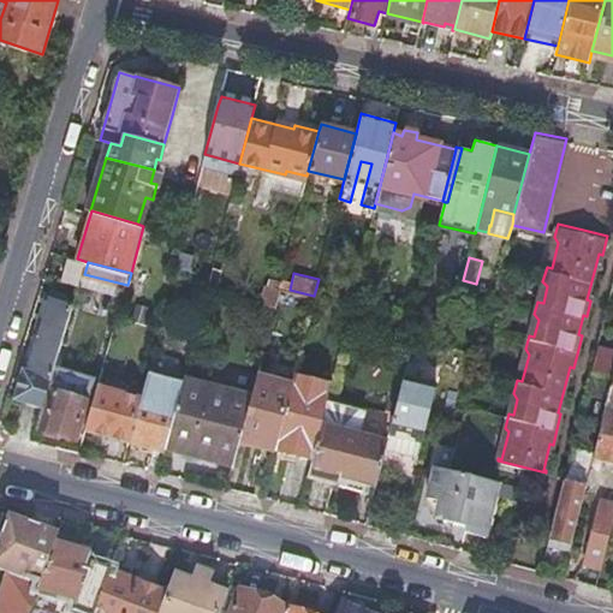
[(128,285),(84,274),(82,284),(125,295),(128,285)]
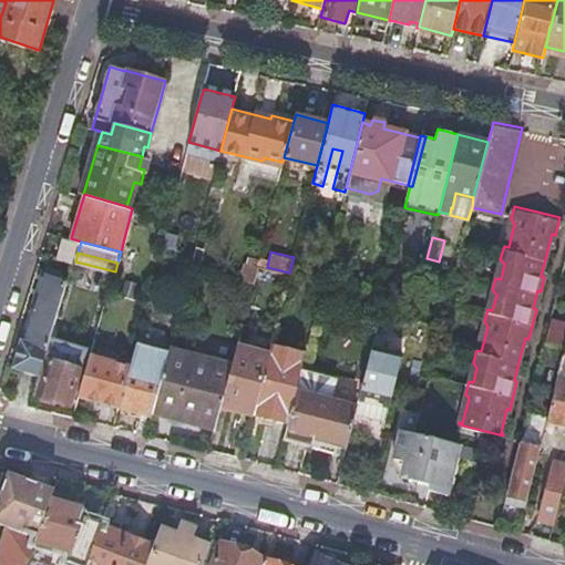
[(68,285),(70,278),(45,271),(26,340),(23,339),(14,367),(41,375),(47,358),(53,337),(57,322),(68,285)]
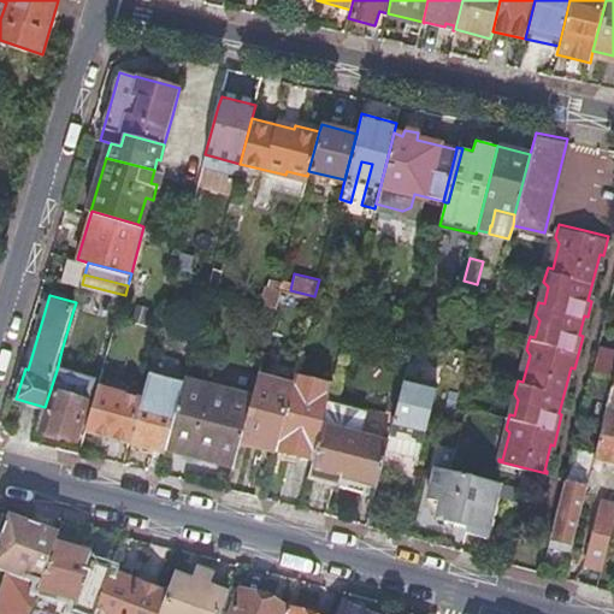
[(276,448),(312,458),(328,394),(341,342),(305,334),(296,366),(293,383),(276,447),(276,448)]
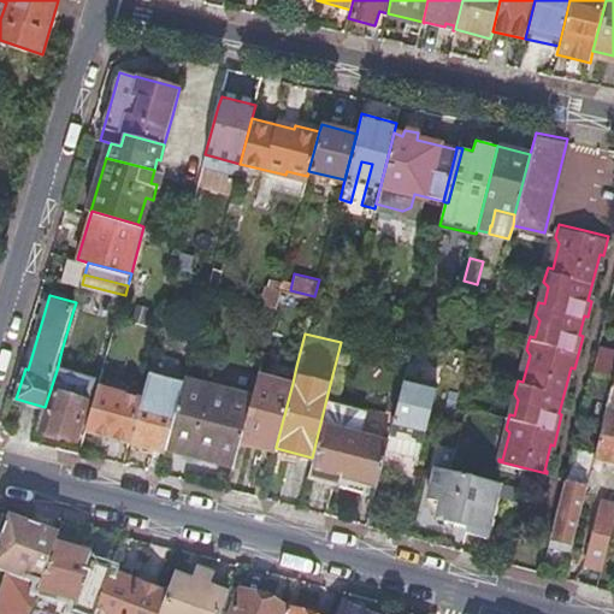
[(387,447),(419,455),(447,343),(415,334),(396,412),(387,447)]
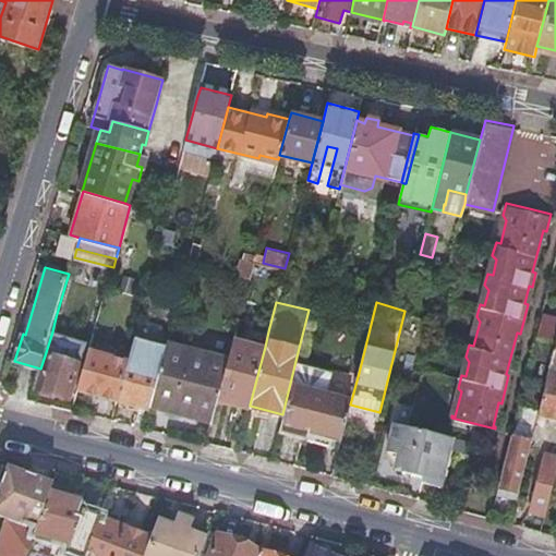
[(538,335),(555,339),(555,318),(543,315),(538,335)]
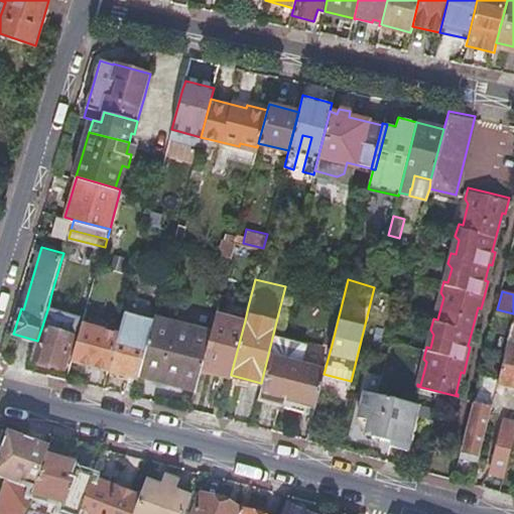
[(216,312),(245,320),(248,306),(228,301),(226,307),(217,305),(216,312)]
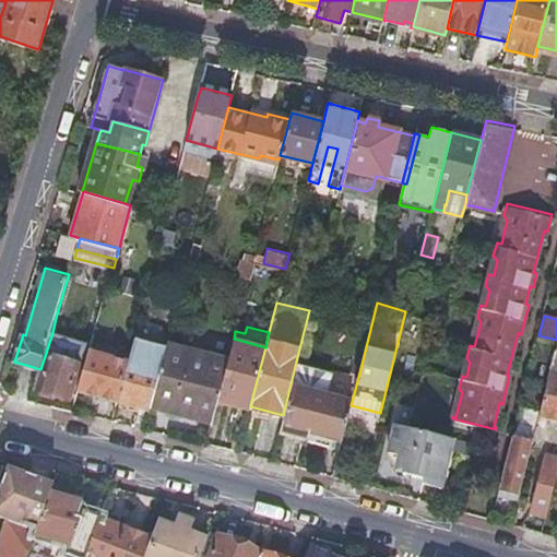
[(48,354),(38,388),(73,399),(83,363),(90,343),(52,332),(46,353),(48,354)]
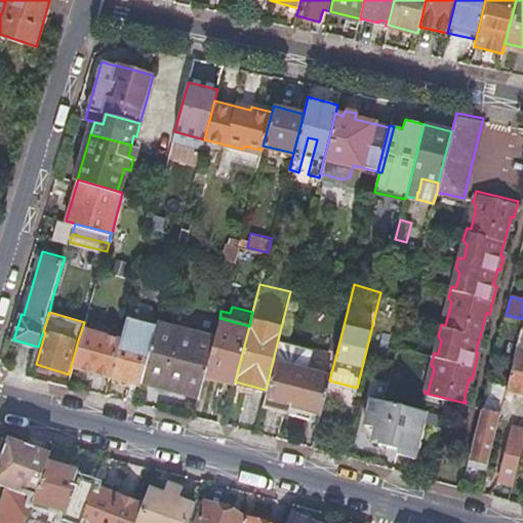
[(519,338),(520,334),(522,326),(522,319),(506,315),(500,334),(519,338)]
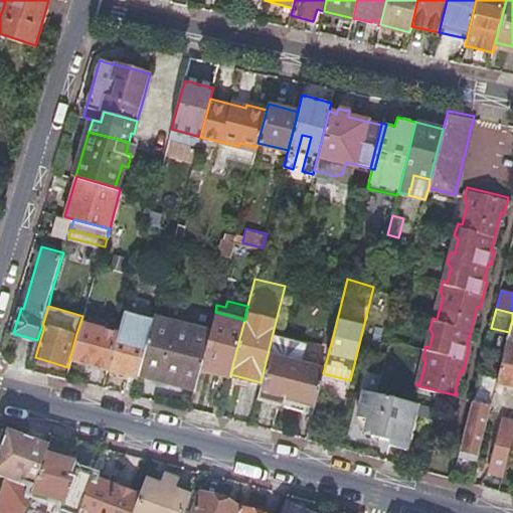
[(201,367),(230,375),(230,374),(230,373),(244,320),(215,312),(210,329),(201,367)]
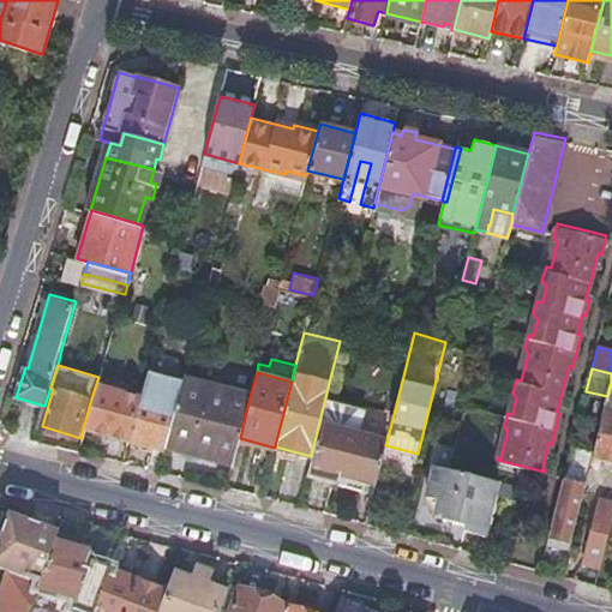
[(233,463),(240,438),(251,393),(184,375),(177,402),(177,403),(166,444),(233,463)]
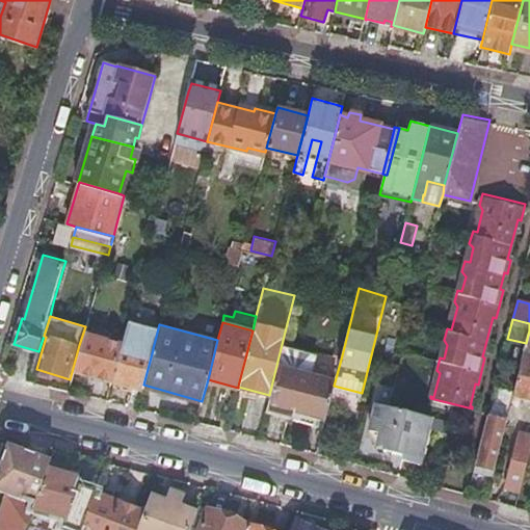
[(113,379),(123,342),(85,333),(75,370),(113,379)]
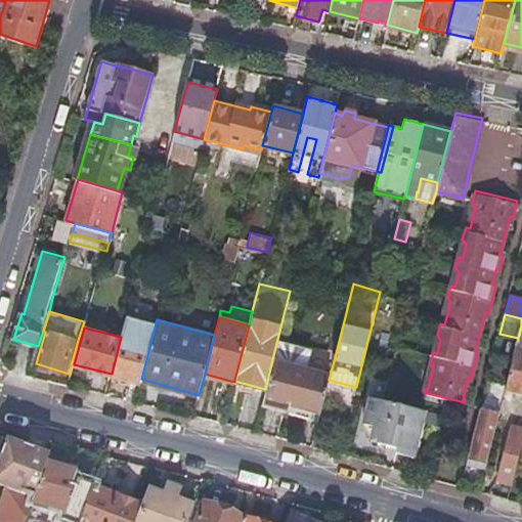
[(261,403),(319,419),(329,380),(337,350),(278,335),(265,389),(261,403)]
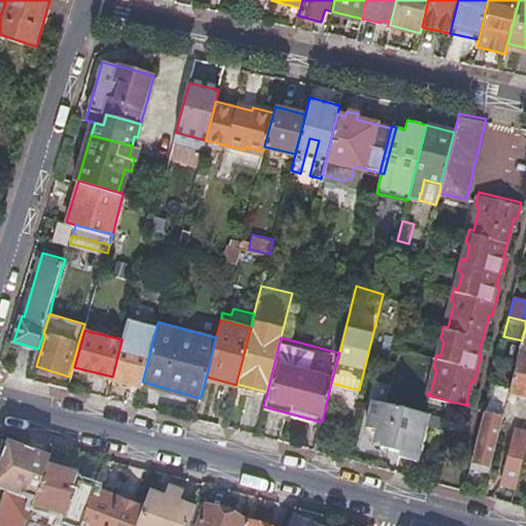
[(141,384),(142,382),(152,347),(152,346),(122,339),(112,376),(141,384)]
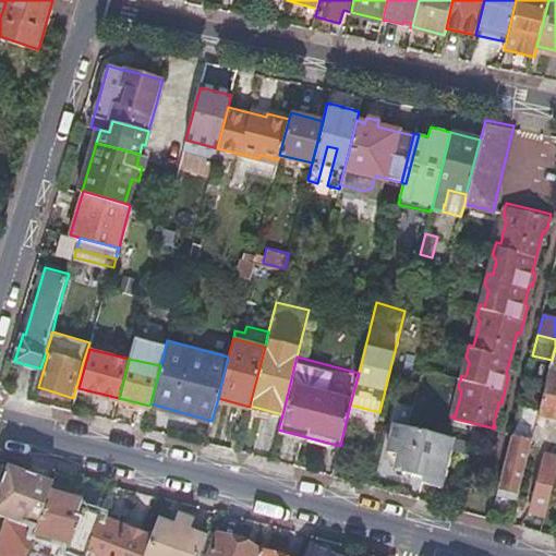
[(555,372),(555,362),(552,361),(539,413),(555,418),(555,372)]
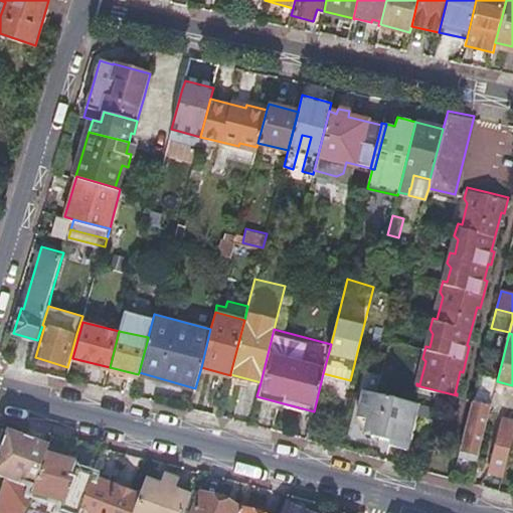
[(364,416),(369,423),(377,391),(376,391),(362,387),(355,413),(364,416)]
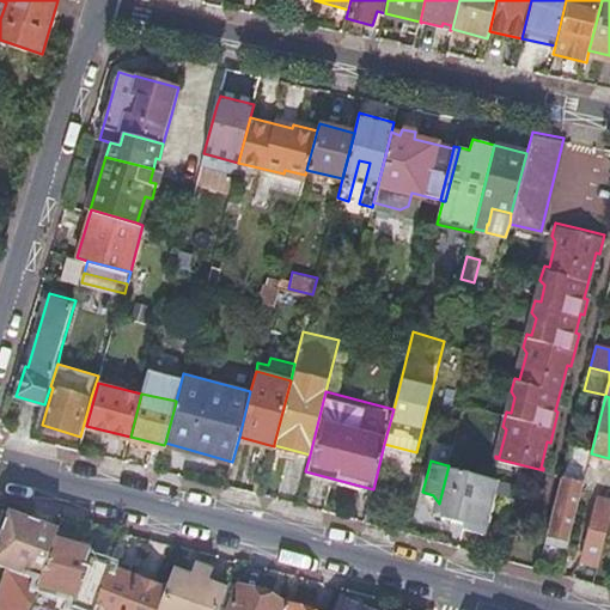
[(482,528),(495,479),(449,465),(439,504),(440,508),(439,516),(482,528)]
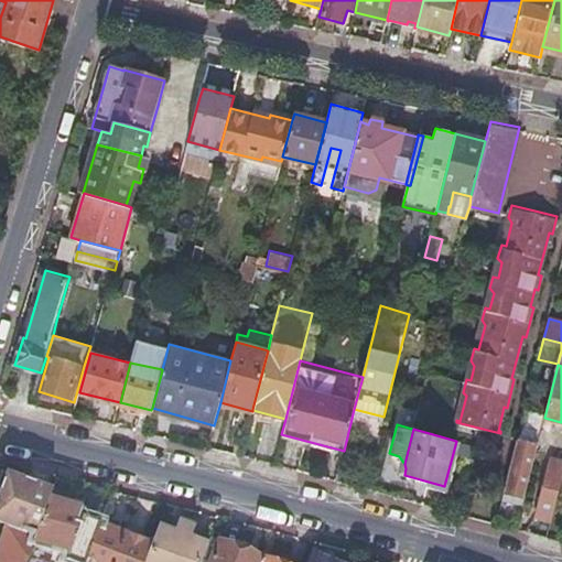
[(505,492),(525,497),(531,472),(538,444),(518,440),(505,492)]
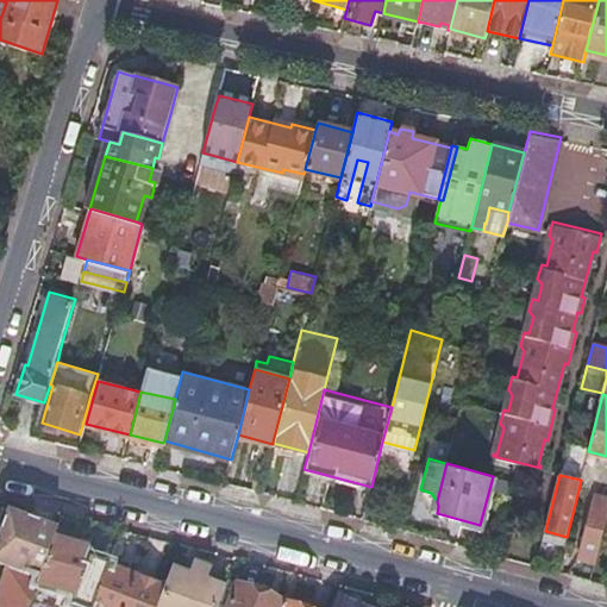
[(579,557),(595,562),(600,546),(604,532),(606,521),(606,498),(595,495),(579,557)]
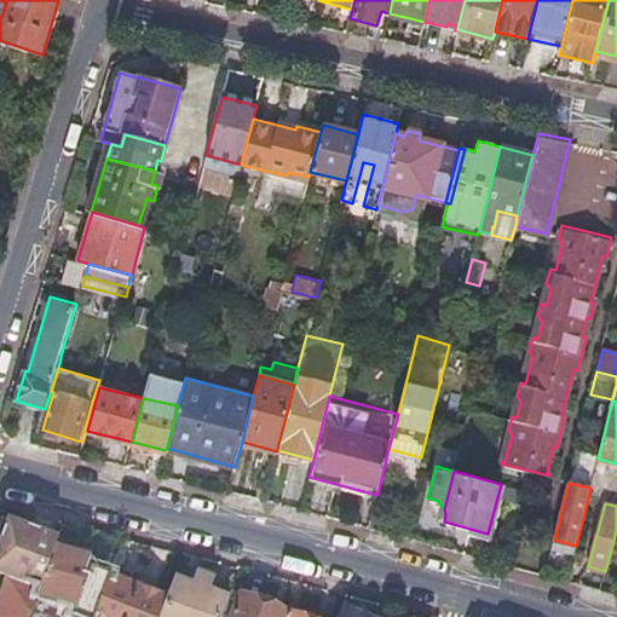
[(0,574),(7,577),(39,589),(56,540),(57,536),(10,519),(0,522),(0,574)]
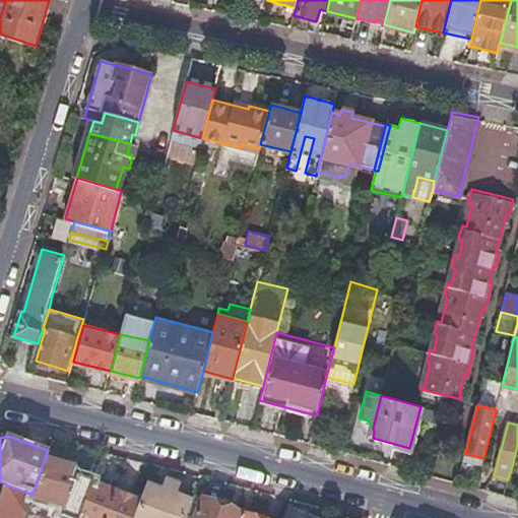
[(63,458),(47,453),(33,495),(31,496),(24,517),(26,517),(43,517),(47,507),(79,517),(89,491),(74,486),(78,473),(73,471),(77,461),(63,457),(63,458)]
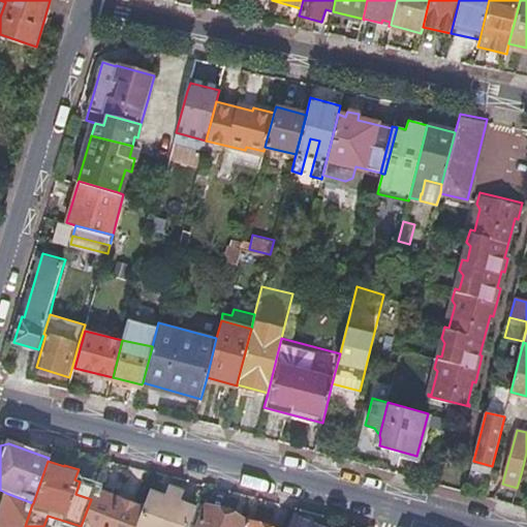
[(134,526),(188,526),(196,506),(180,500),(185,490),(171,485),(166,495),(149,489),(143,505),(134,526)]
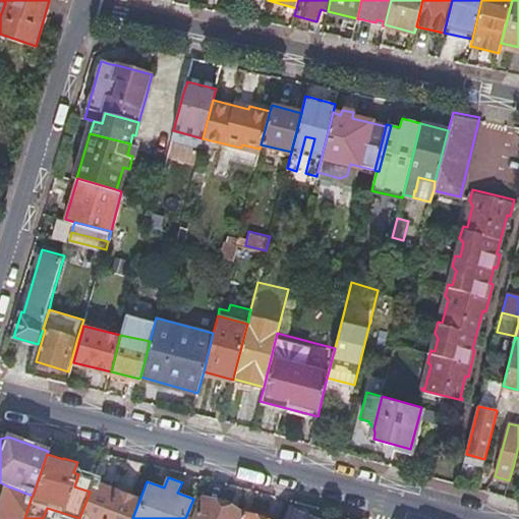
[(79,518),(78,518),(106,518),(117,489),(94,480),(90,492),(79,518)]
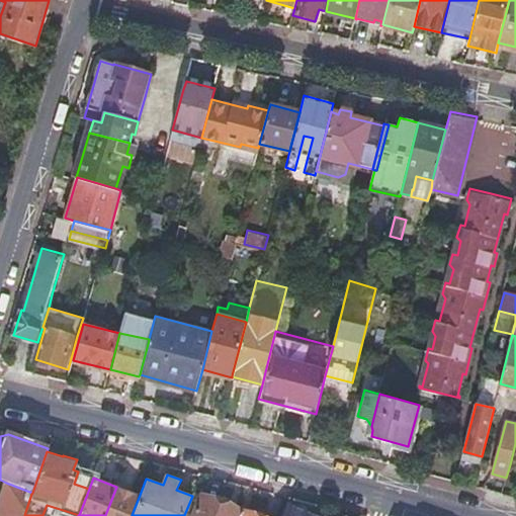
[(0,497),(0,515),(23,515),(24,515),(31,494),(32,493),(6,483),(0,497)]
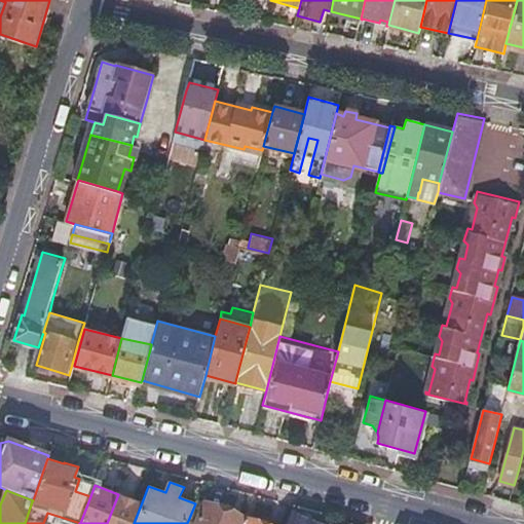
[(118,494),(107,523),(134,523),(142,502),(118,494)]
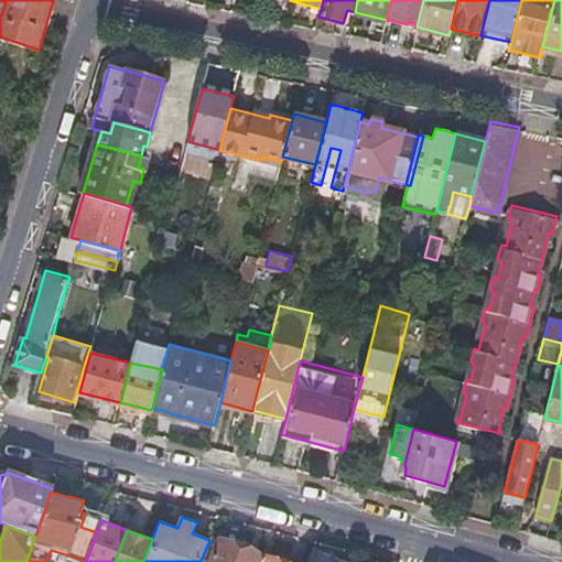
[(209,561),(219,538),(212,536),(209,540),(201,561),(209,561)]
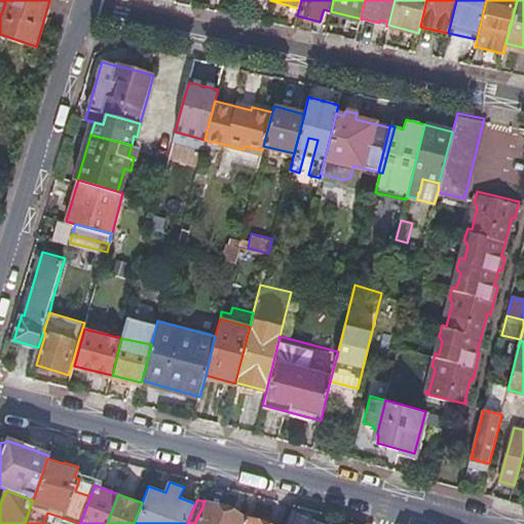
[(239,523),(242,517),(204,501),(195,523),(239,523)]
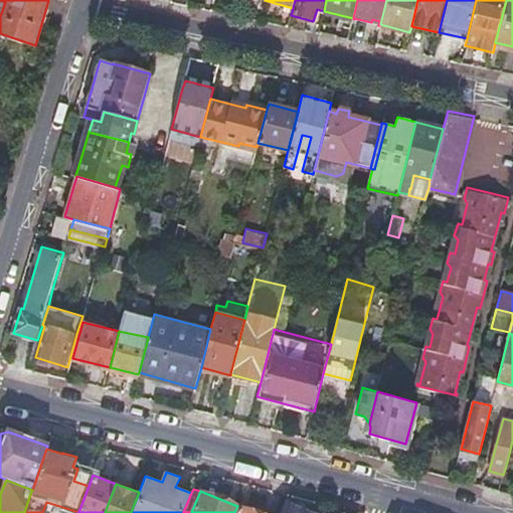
[(318,512),(285,499),(279,512),(318,512)]
